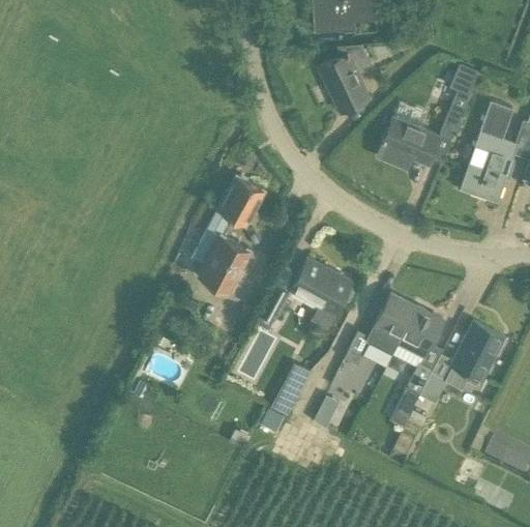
[(353,27),(353,33),(377,31),(375,0),(312,0),(314,29),(353,27)]
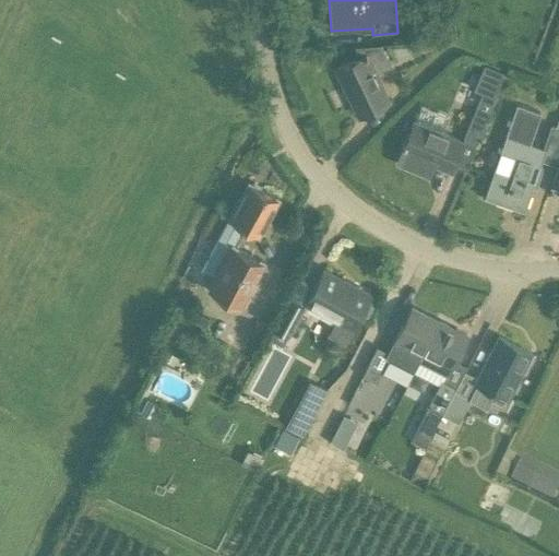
[(373,73),(389,66),(381,48),(355,49),(356,62),(336,72),(359,120),(389,106),(373,73)]
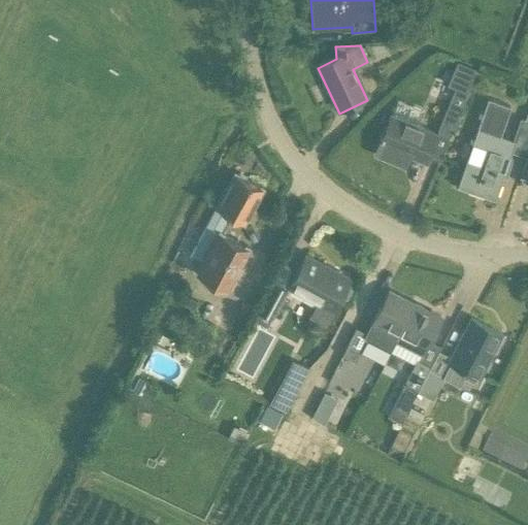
[(457,64),(453,74),(472,83),(476,72),(457,64)]
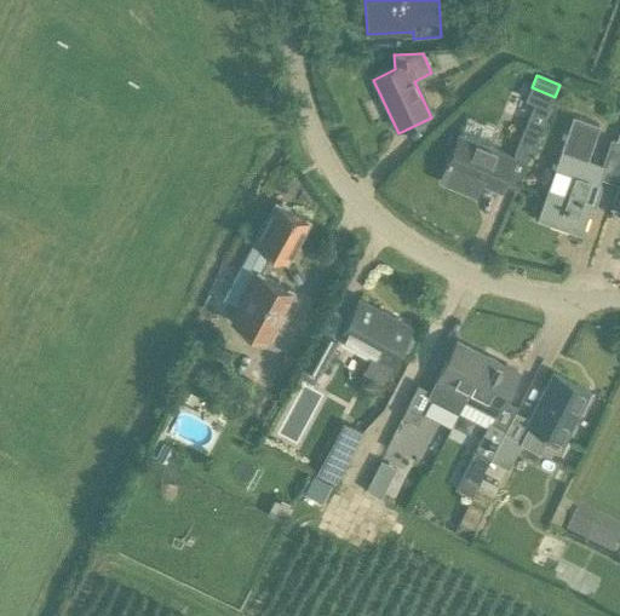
[(549,111),(535,105),(515,155),(528,161),(549,111)]
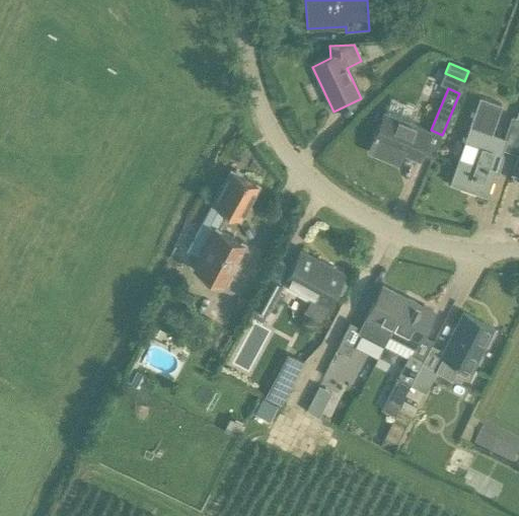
[(486,199),(487,196),(506,141),(492,136),(502,107),(479,100),(464,144),(476,148),(470,164),(459,160),(450,187),(486,199)]
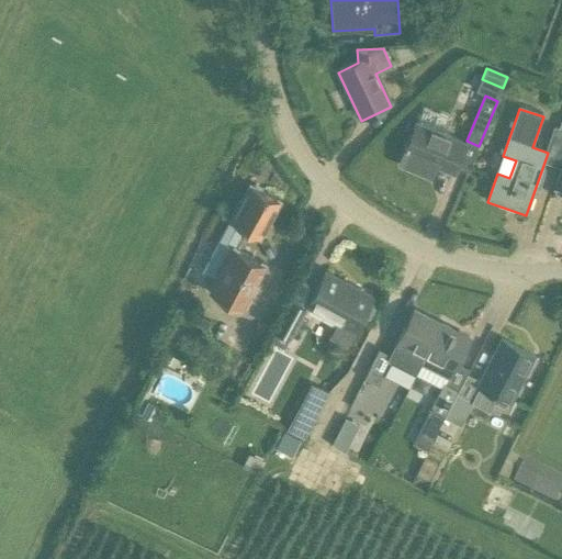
[(417,125),(404,156),(400,167),(423,177),(428,165),(453,176),(465,145),(417,125)]
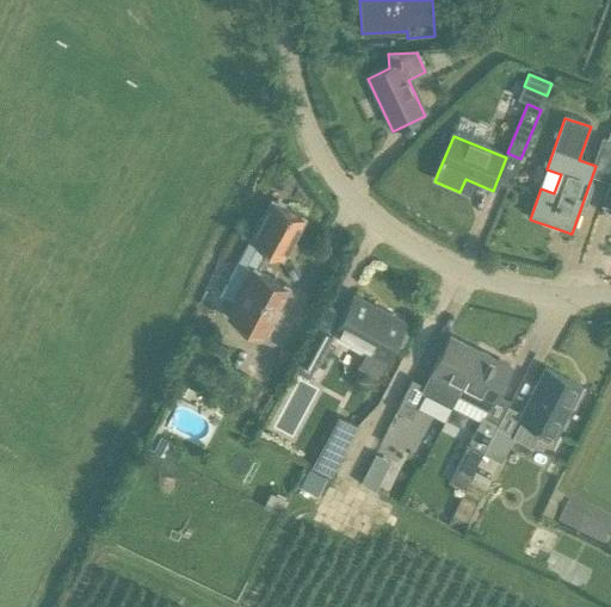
[(234,268),(251,278),(228,321),(261,339),(288,290),(254,272),(265,249),(282,259),(303,221),(271,203),(234,268)]
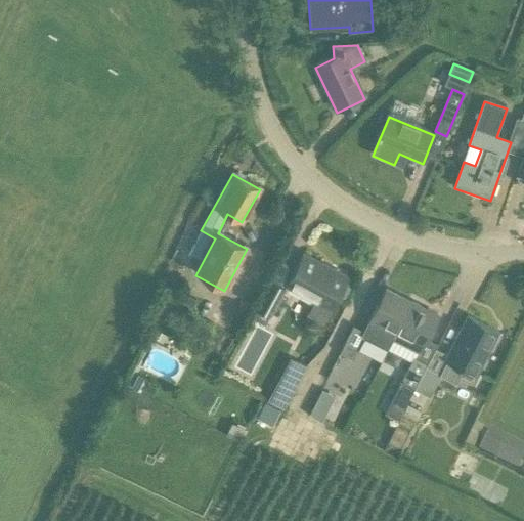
[(348,285),(345,283),(347,278),(304,256),(288,287),(331,309),(338,296),(341,298),(344,297),(349,288),(348,285)]
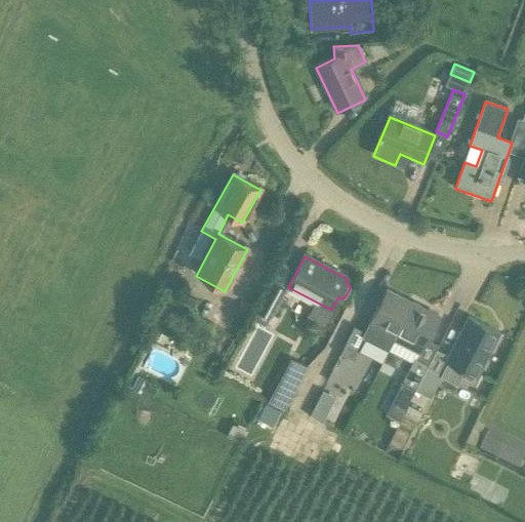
[(272,321),(287,291),(269,281),(252,311),(272,321)]
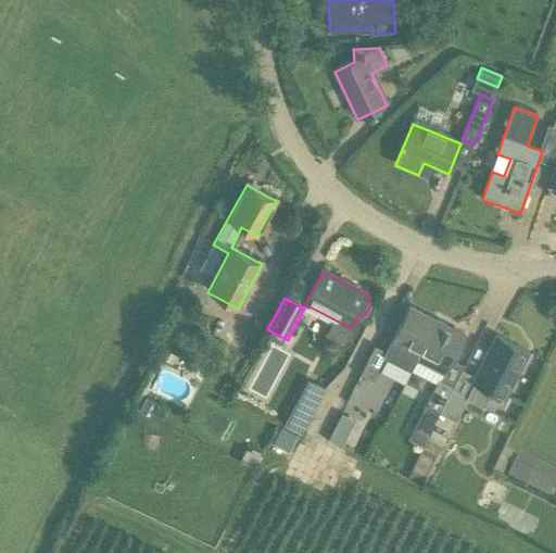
[(390,346),(391,347),(387,353),(375,348),(361,377),(375,384),(387,360),(412,372),(420,353),(419,353),(434,322),(408,310),(390,346)]
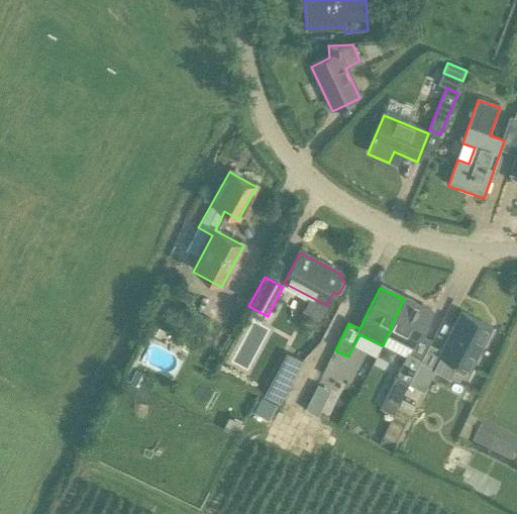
[(398,405),(408,385),(421,360),(411,353),(414,347),(415,347),(432,314),(404,299),(390,328),(391,328),(383,345),(406,357),(386,399),(398,405)]
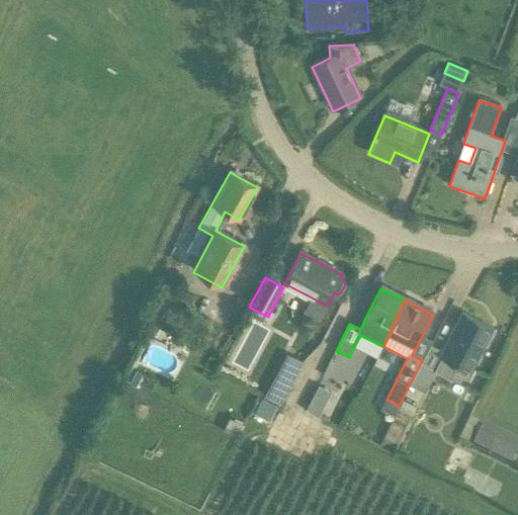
[(462,316),(441,358),(433,372),(451,381),(455,373),(462,376),(466,375),(467,371),(468,372),(491,330),(462,316)]
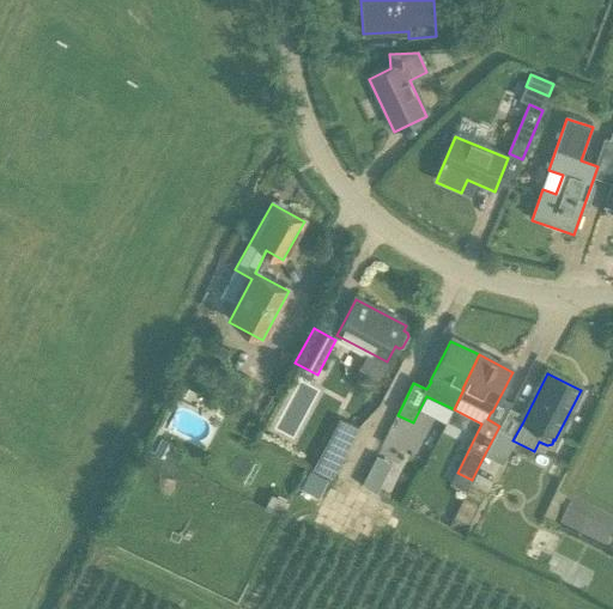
[(285,390),(268,432),(289,439),(305,399),(285,390)]
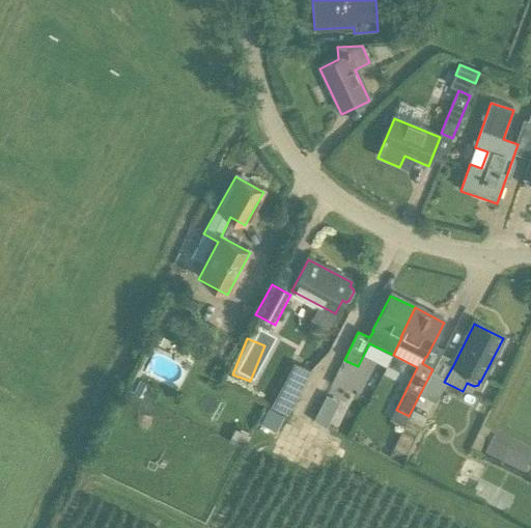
[(430,376),(419,397),(435,406),(446,383),(430,376)]
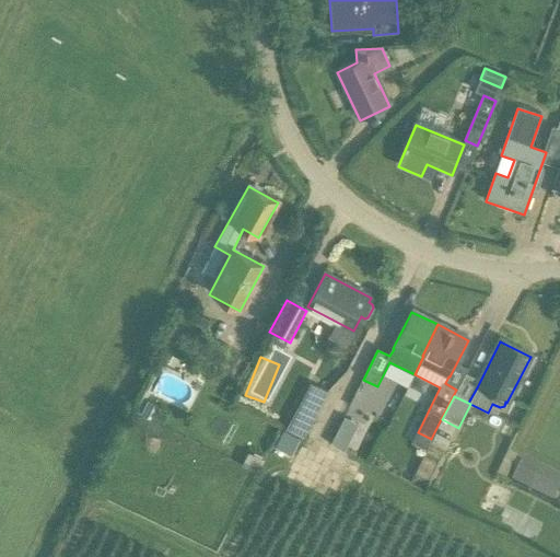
[(335,447),(352,449),(357,420),(339,417),(335,447)]
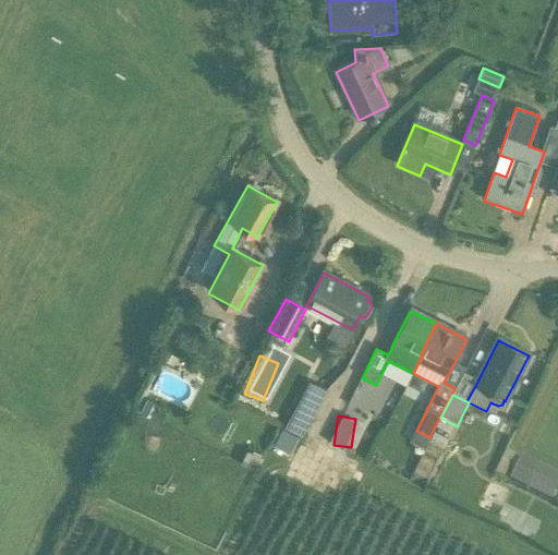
[(290,419),(283,430),(301,439),(307,427),(290,419)]
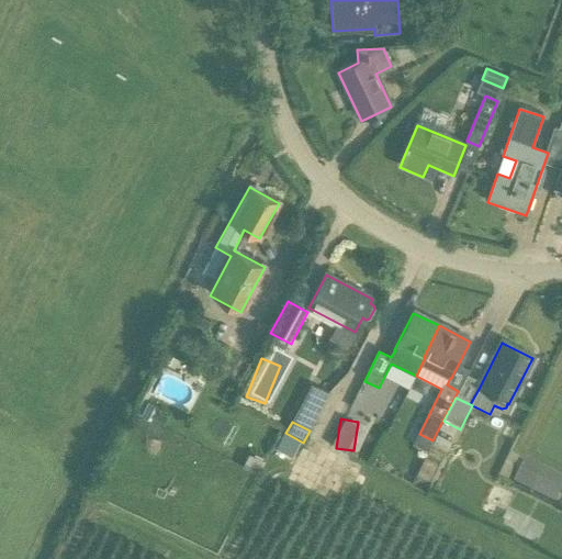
[(242,470),(257,478),(260,471),(265,464),(248,456),(242,470)]
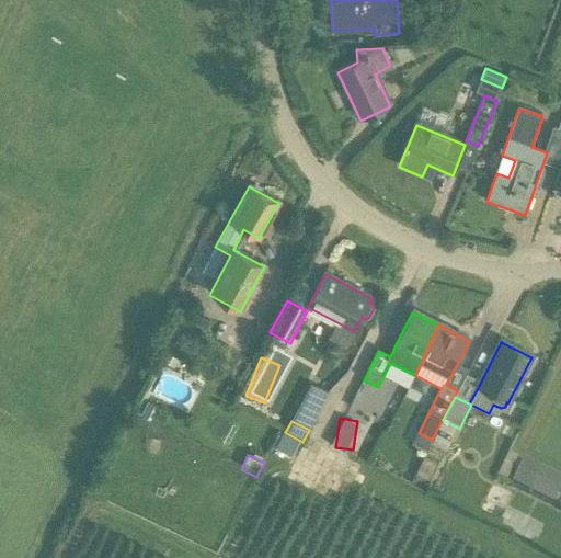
[(527,493),(553,508),(560,492),(535,479),(527,493)]
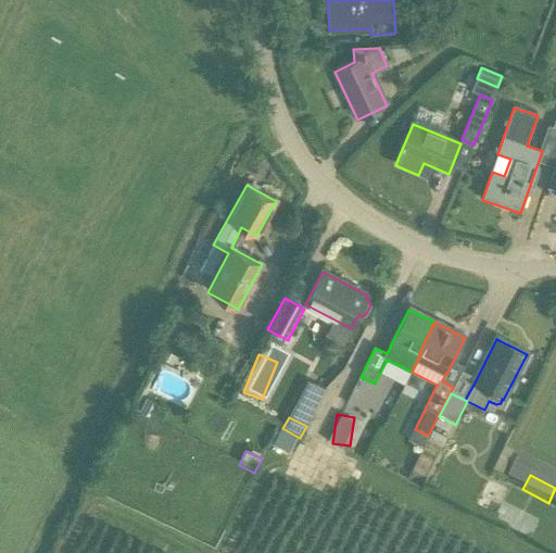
[(506,532),(513,519),(500,513),(493,526),(506,532)]
